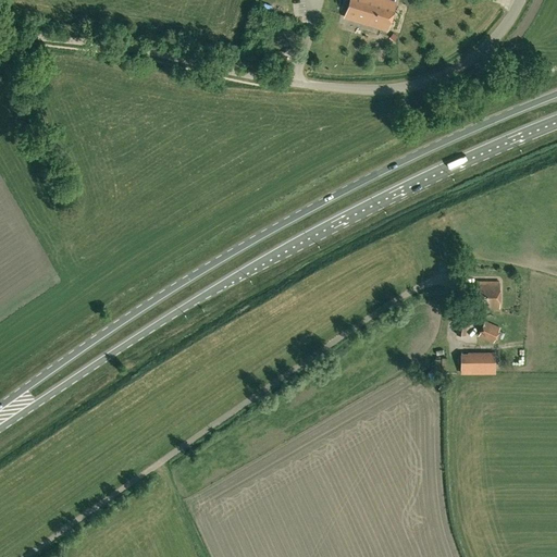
[(395,2),(388,0),(349,0),(345,16),(387,29),(395,2)]
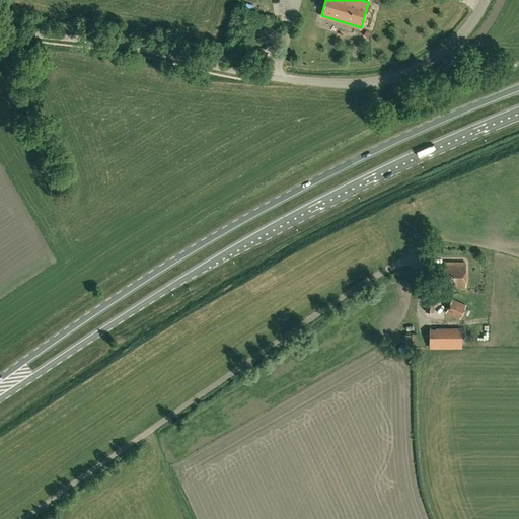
[(444,286),(465,286),(465,263),(444,263),(444,286)]
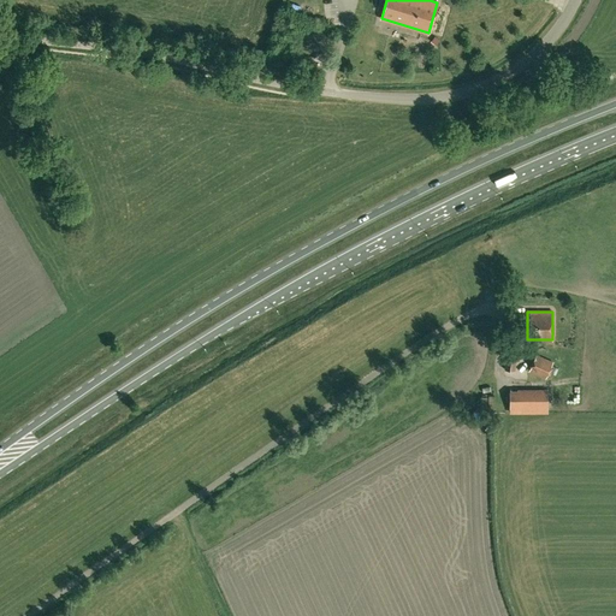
[(514,371),(516,354),(505,353),(504,369),(514,371)]
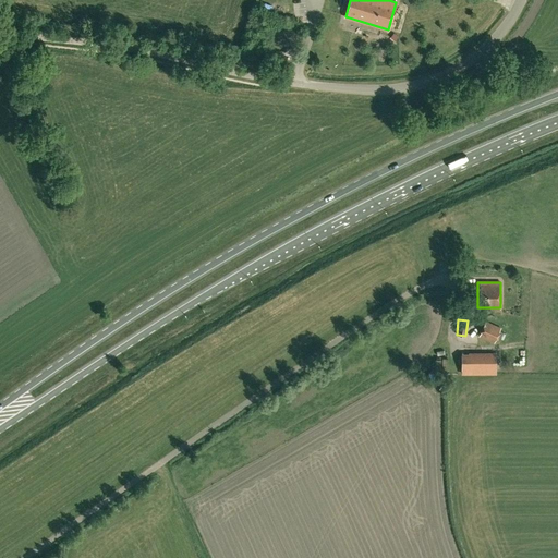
[(485,320),(478,336),(494,343),(500,328),(485,320)]
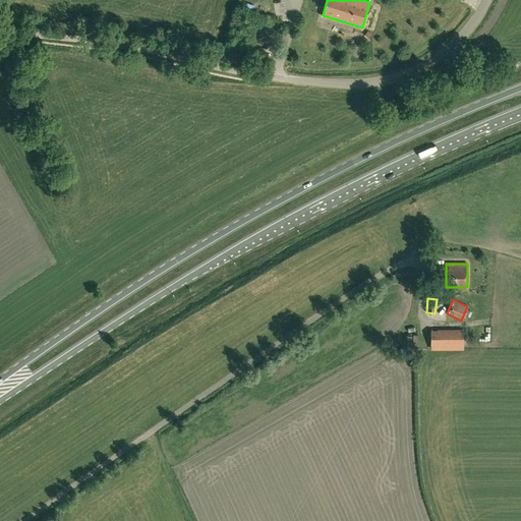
[(430,329),(430,350),(463,349),(463,329),(430,329)]
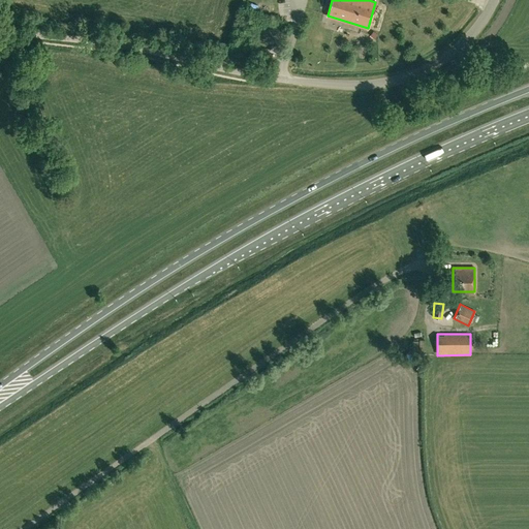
All buildings are outlined.
